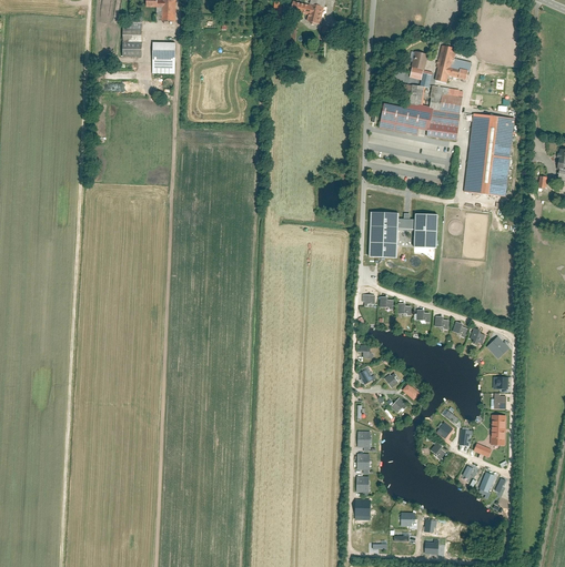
[(144,0),(144,4),(159,6),(158,19),(171,19),(171,0),(144,0)]
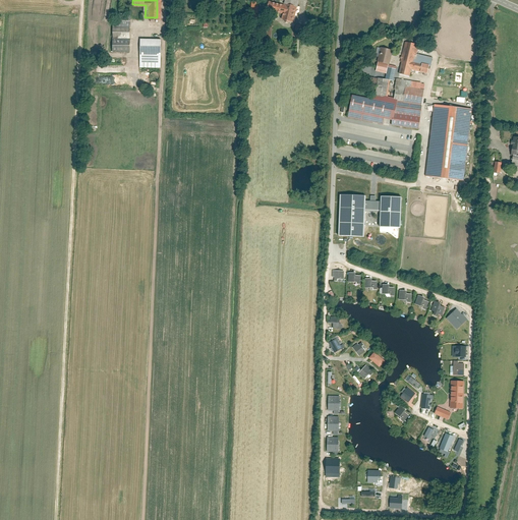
[(189,0),(189,8),(203,9),(204,0),(189,0)]
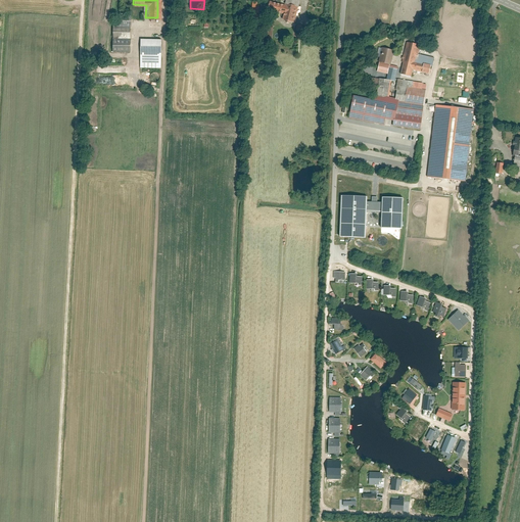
[(283,17),(293,20),(298,0),(283,0),(283,1),(278,0),(270,0),(267,12),(276,14),(277,10),(285,12),(283,17)]
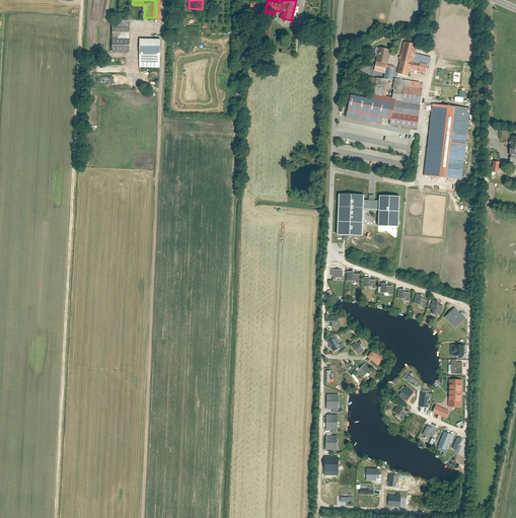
[(127,52),(127,15),(109,14),(109,52),(127,52)]
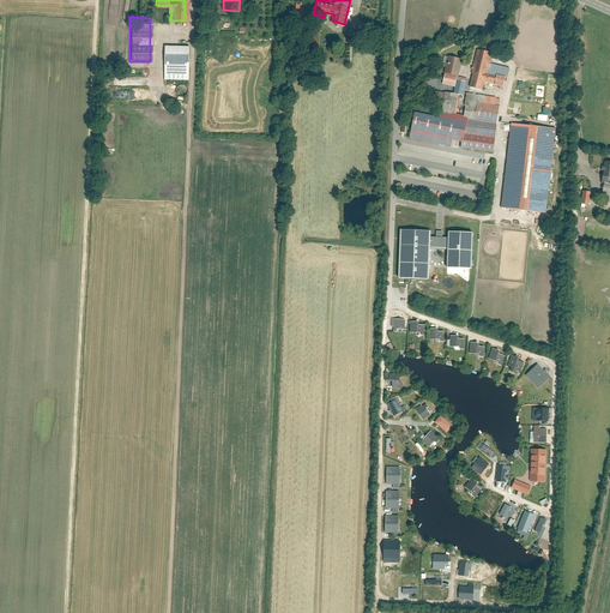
[(363,29),(349,26),(348,34),(361,36),(363,29)]
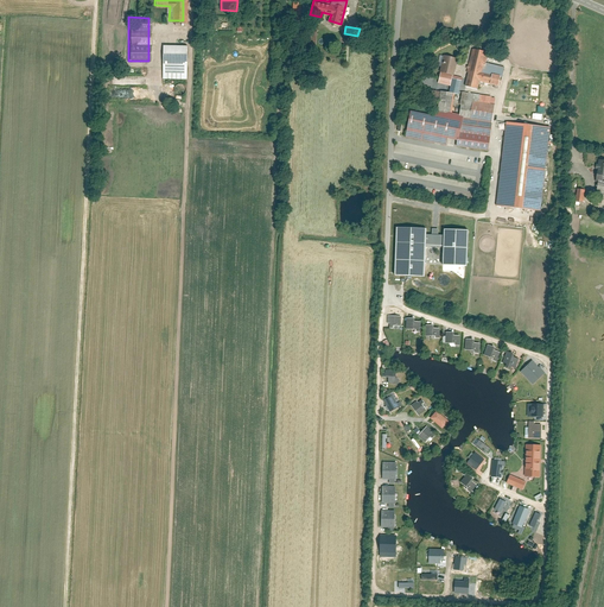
[(160,78),(184,78),(185,45),(160,45),(160,78)]
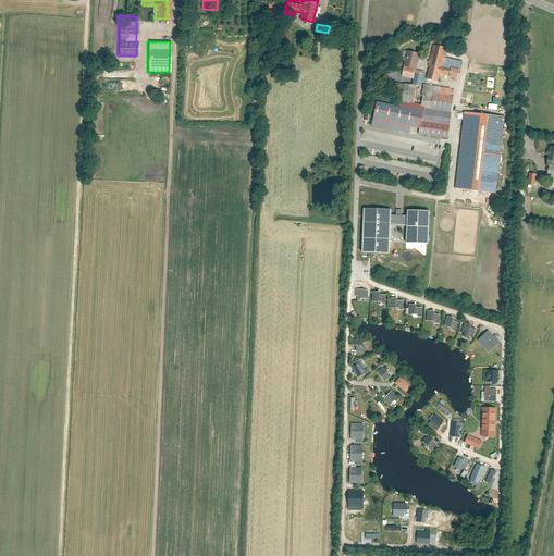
[(432,46),(423,77),(435,81),(438,73),(456,77),(459,63),(442,59),(445,49),(432,46)]
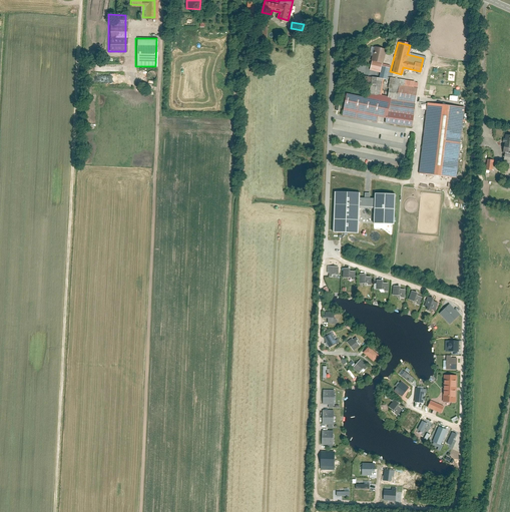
[(370,61),(380,64),(384,52),(374,49),(370,61)]
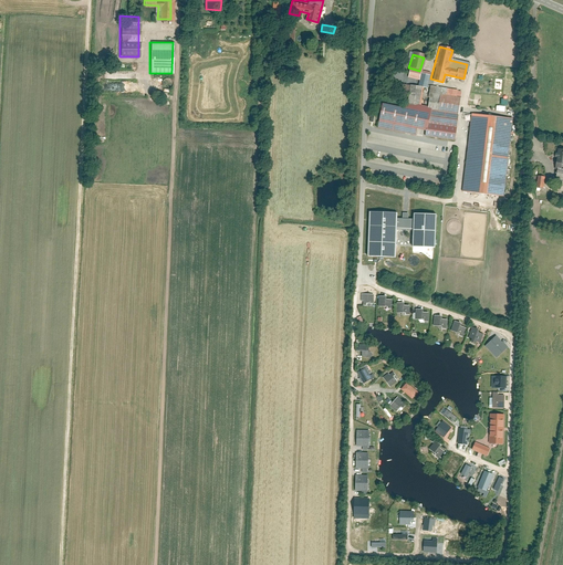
[(166,83),(166,81),(166,80),(165,77),(164,76),(163,75),(160,75),(159,75),(157,75),(156,76),(155,77),(154,80),(154,81),(154,83),(155,84),(156,85),(157,86),(159,87),(160,87),(163,86),(164,85),(165,84),(166,83)]
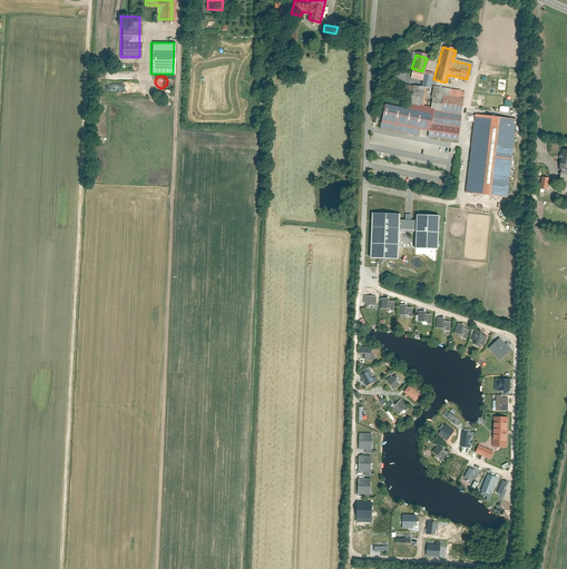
[(440,110),(461,115),(465,97),(445,92),(440,110)]
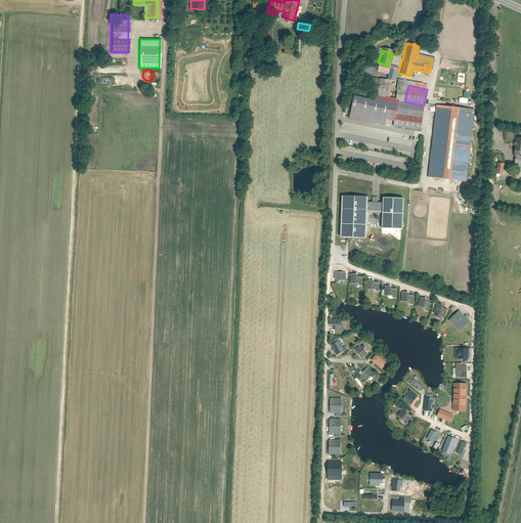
[(355,94),(350,116),(385,123),(386,118),(394,120),(399,100),(399,97),(375,92),(374,98),(355,94)]
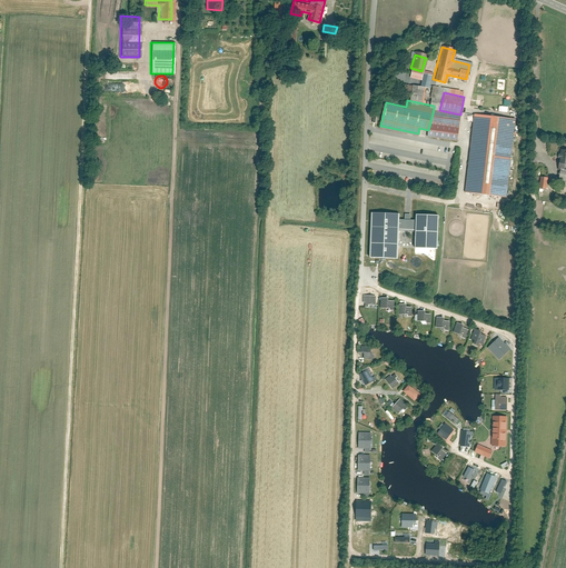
[(439,110),(434,109),(428,130),(428,135),(455,140),(460,115),(439,110)]
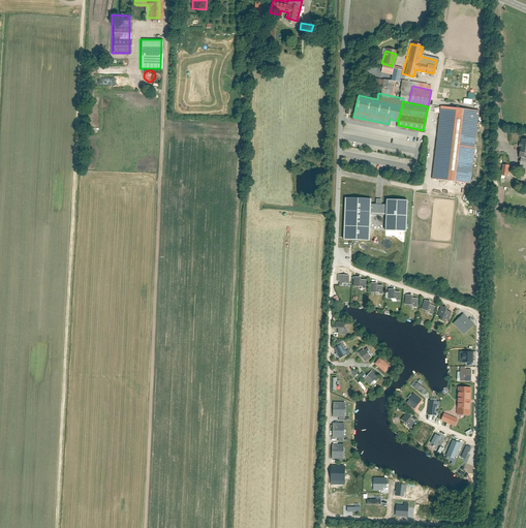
[(440,104),(430,178),(466,183),(476,110),(440,104)]
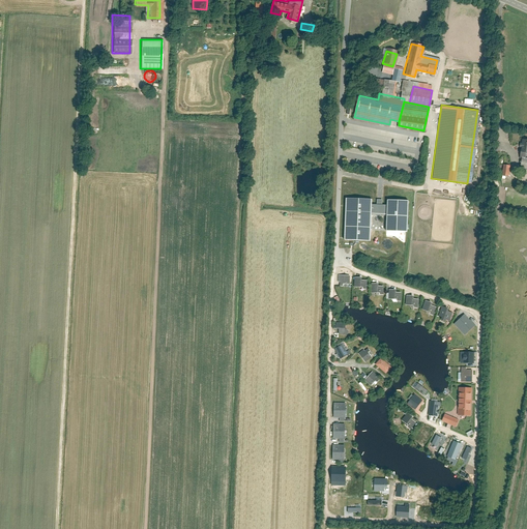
[(526,140),(519,139),(517,156),(522,157),(526,157),(526,140)]
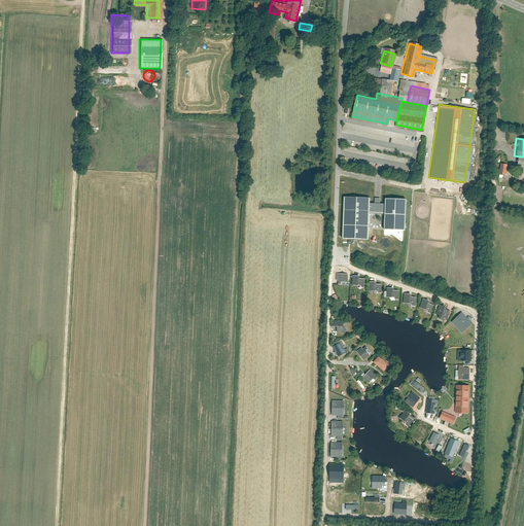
[(505,178),(508,163),(499,162),(497,177),(505,178)]
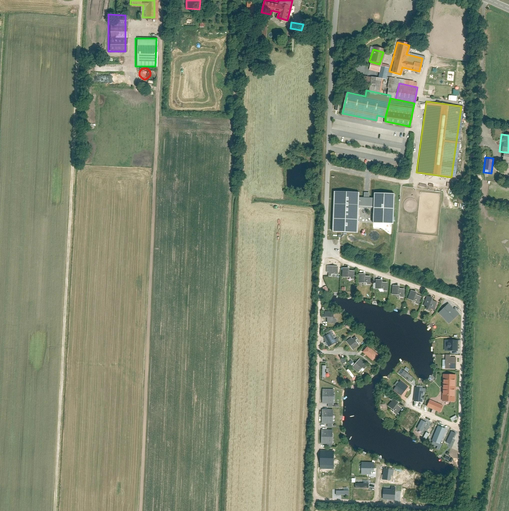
[(356,198),(356,194),(331,193),(330,233),(355,234),(356,207),(356,198)]
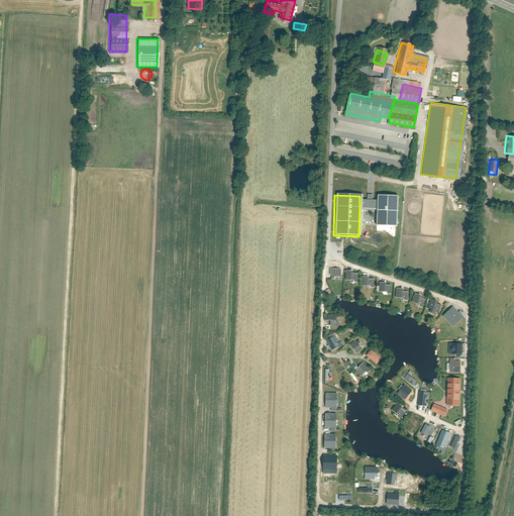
[(374,227),(395,228),(396,197),(376,197),(375,201),(375,210),(374,227)]
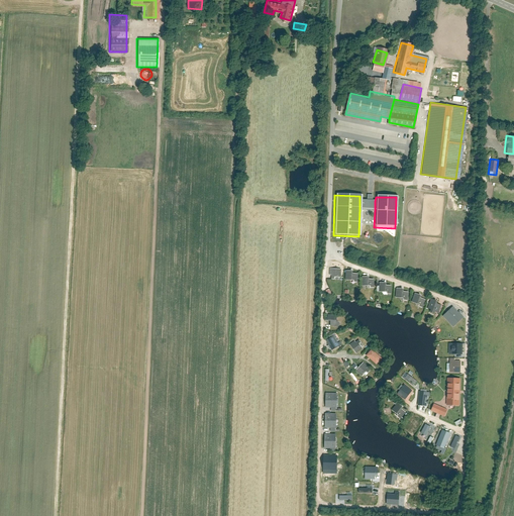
[(360,200),(360,209),(375,210),(375,201),(368,200),(360,200)]
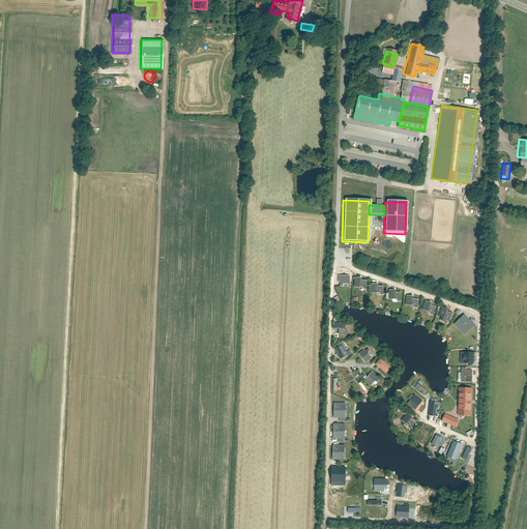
[(347,273),(334,273),(334,280),(337,280),(337,284),(340,284),(340,282),(347,282),(347,273)]
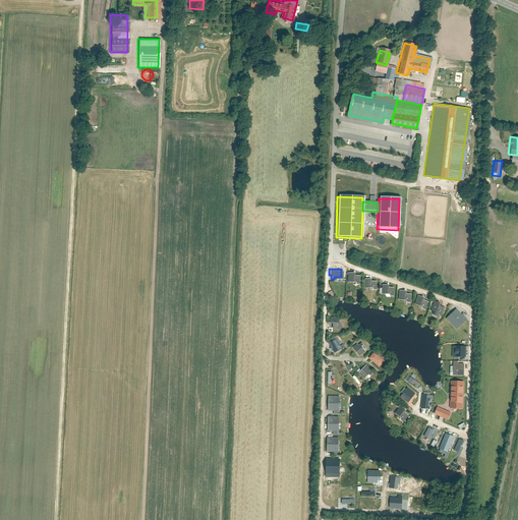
[(347,271),(347,281),(355,281),(355,283),(359,283),(359,274),(354,274),(354,271),(347,271)]
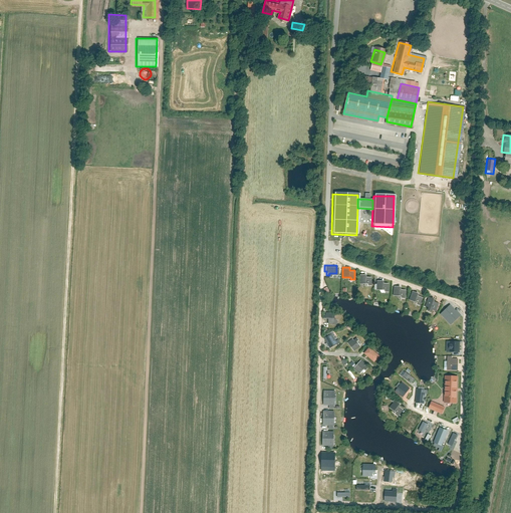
[(367,274),(358,274),(358,283),(367,283),(367,285),(370,285),(370,276),(367,276),(367,274)]
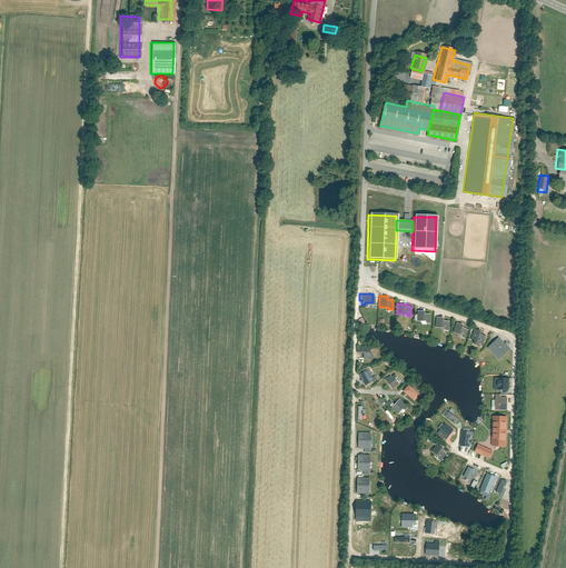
[(425,309),(416,309),(416,319),(426,319),(426,321),(429,321),(429,312),(425,312),(425,309)]
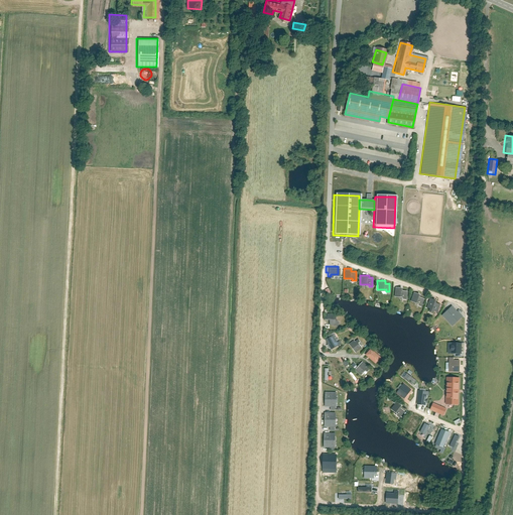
[(402,287),(394,286),(394,295),(403,295),(403,297),(406,297),(406,289),(402,289),(402,287)]
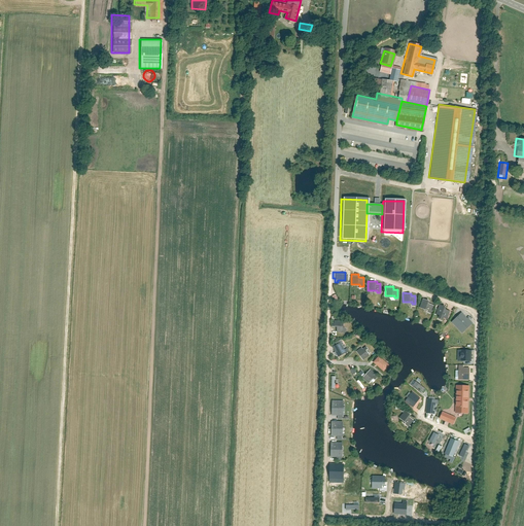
[(429,301),(421,297),(418,307),(427,310),(427,311),(430,313),(433,305),(428,303),(429,301)]
